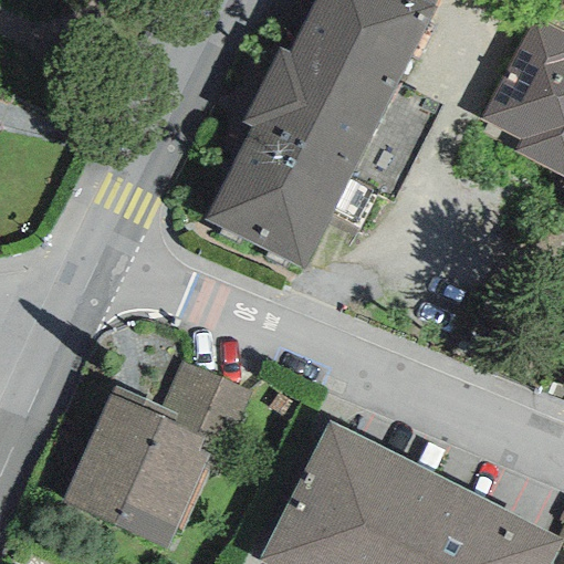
[(251,125),(205,219),(305,269),(439,0),(313,0),(289,49),(280,44),(242,121),(251,125)]
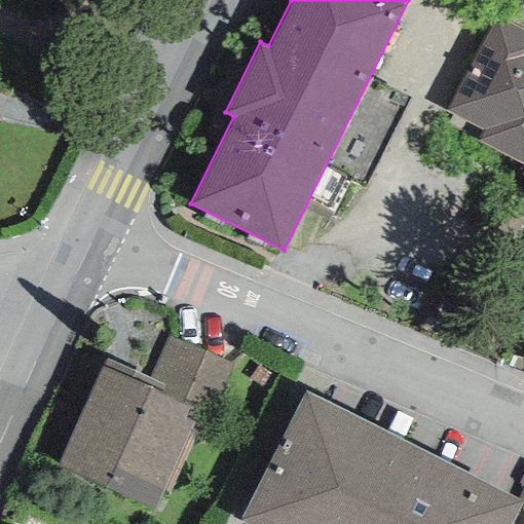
[(523,30),(496,17),(447,109),(482,128),(477,140),(523,164),(523,30)]
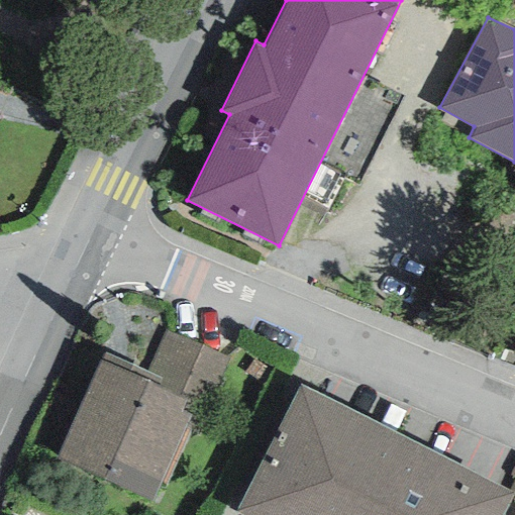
[(209,407),(230,356),(167,329),(148,371),(104,352),(58,456),(152,501),(198,402),(209,407)]
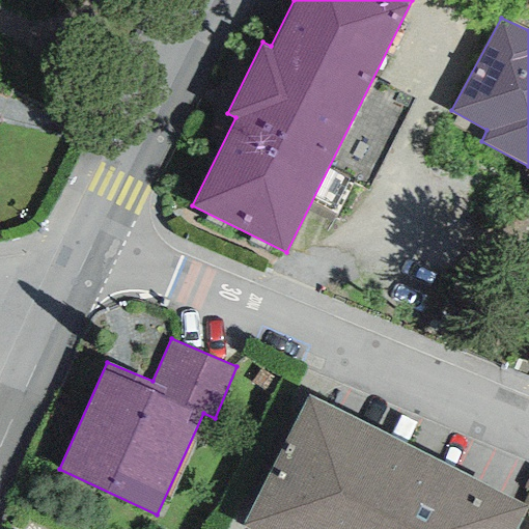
[(239,525),(247,528),(383,528),(424,450),(307,391),(239,525)]
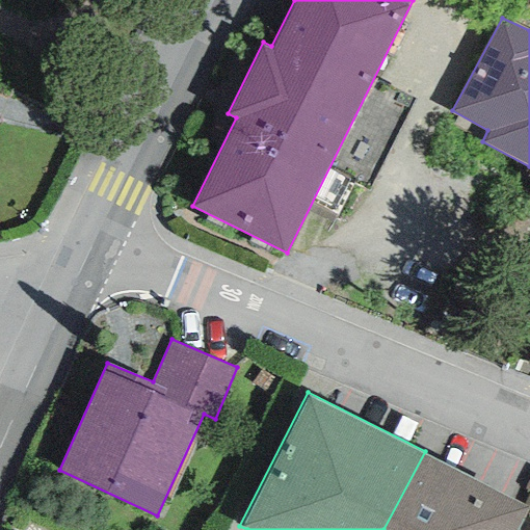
[(518,529),(529,509),(529,505),(425,451),(383,529),(518,529)]
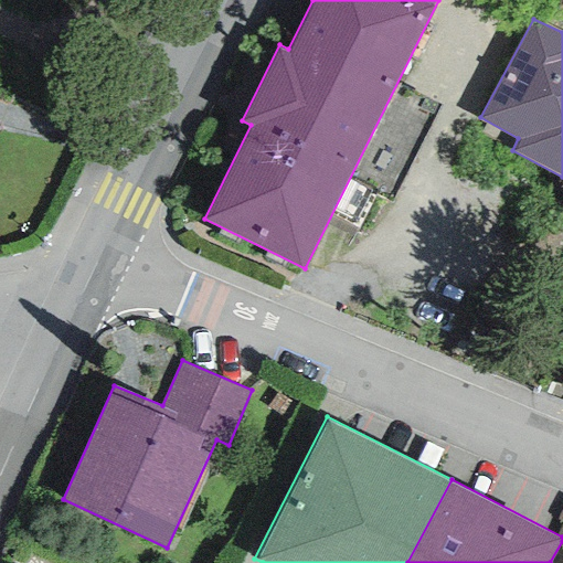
All buildings are outlined.
